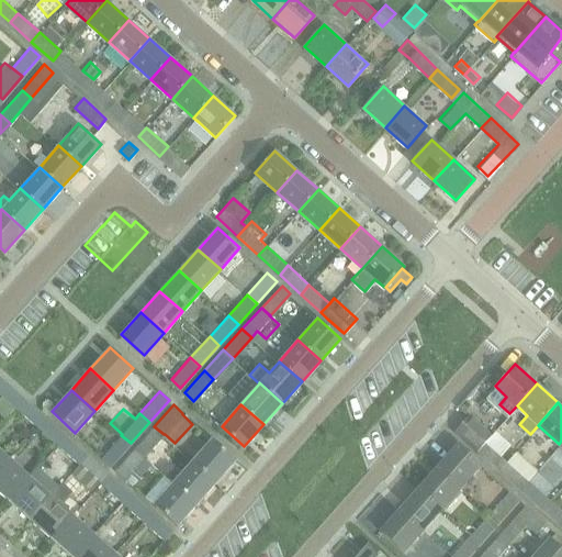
[(456,431),(478,449),(485,441),(492,433),(470,414),(456,431)]
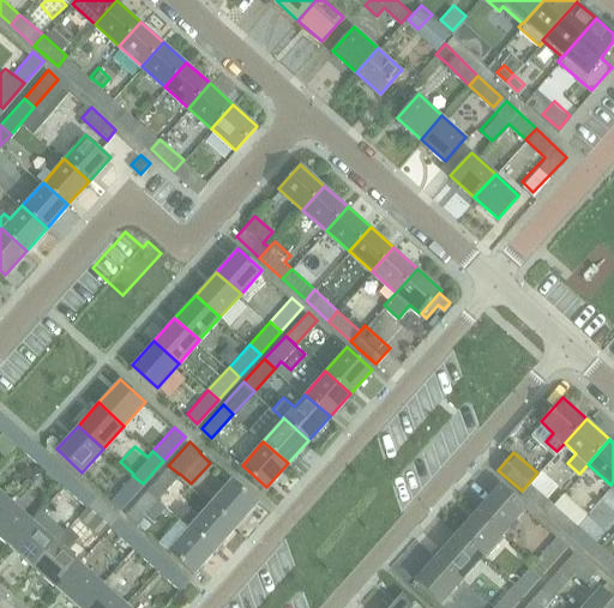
[(179,474),(168,465),(148,488),(158,498),(179,474)]
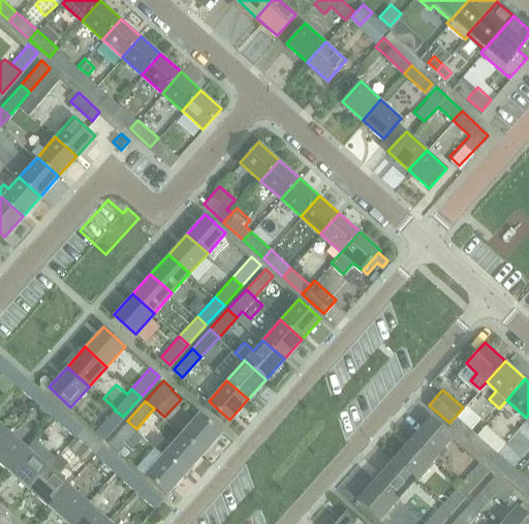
[(96,429),(104,437),(123,417),(114,409),(96,429)]
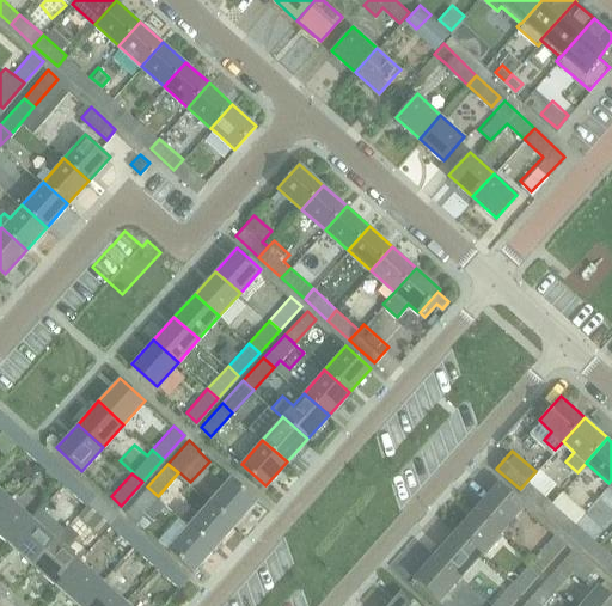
[(256,500),(238,484),(232,478),(210,501),(236,524),(256,500)]
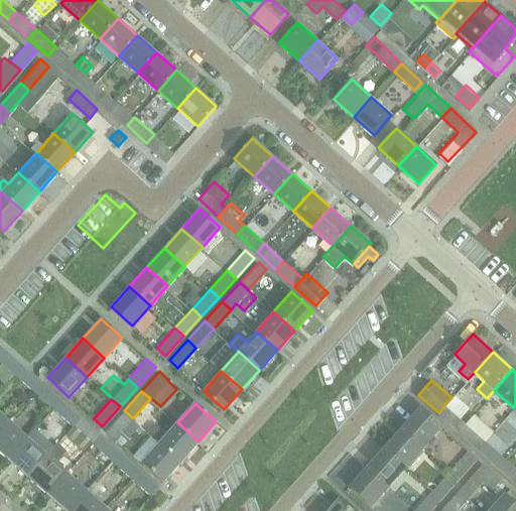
[(445,404),(438,412),(458,430),(466,421),(445,404)]
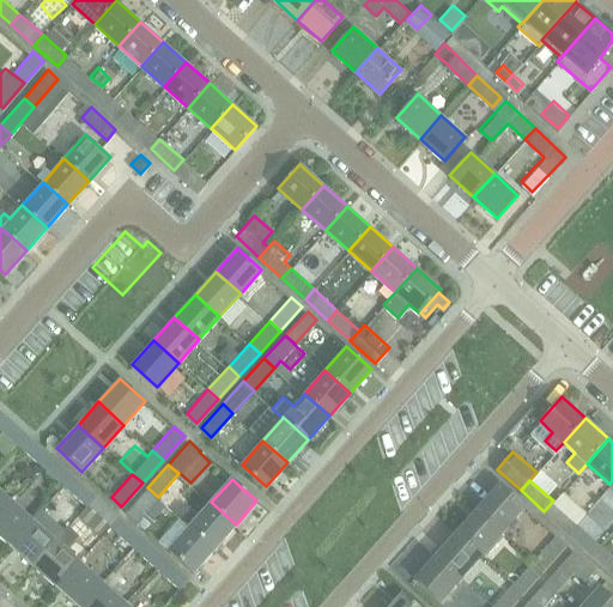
[(478,507),(503,529),(525,505),(499,483),(478,507)]
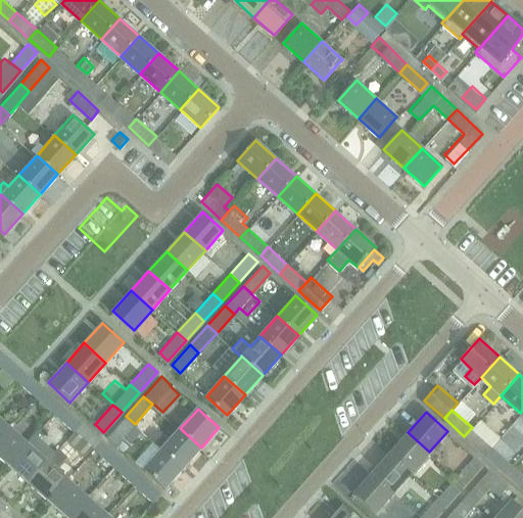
[(115,443),(123,435),(130,441),(141,429),(135,424),(126,416),(107,436),(115,443)]
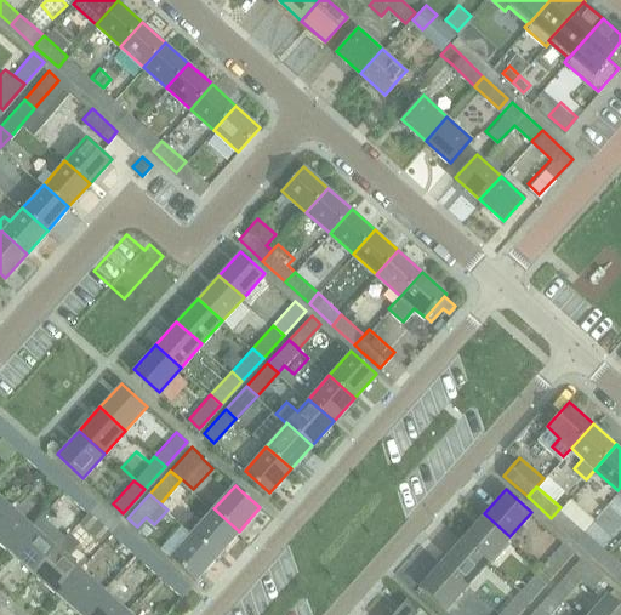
[(570,497),(560,507),(551,518),(575,539),(584,528),(593,518),(570,497)]
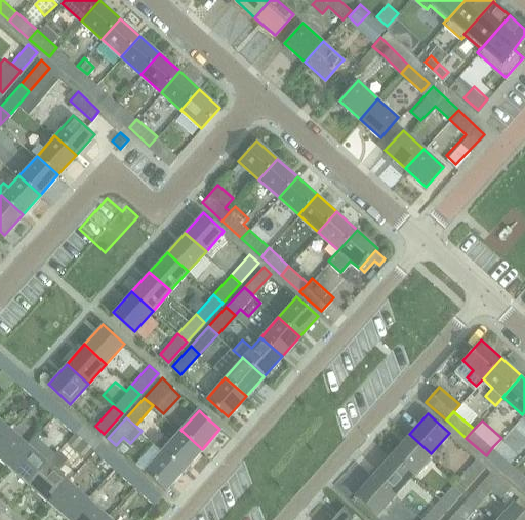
[(0,434),(0,457),(8,466),(28,443),(7,426),(0,434)]
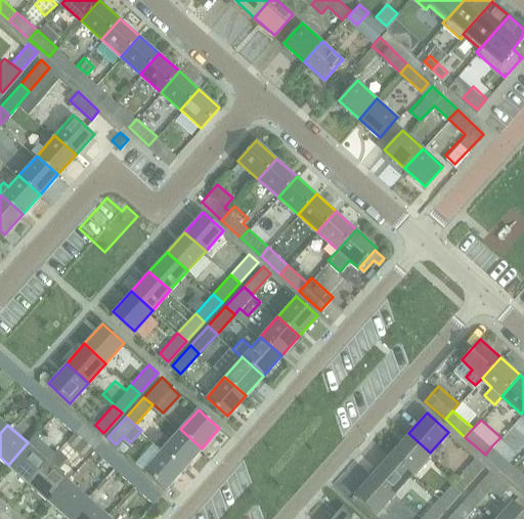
[(183,468),(202,448),(180,429),(171,440),(158,428),(148,437),(162,449),(163,449),(183,468)]
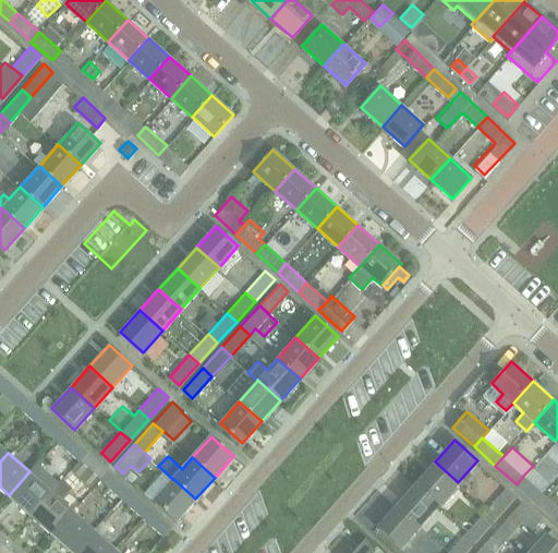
[(416,483),(439,503),(458,482),(435,461),(416,483)]
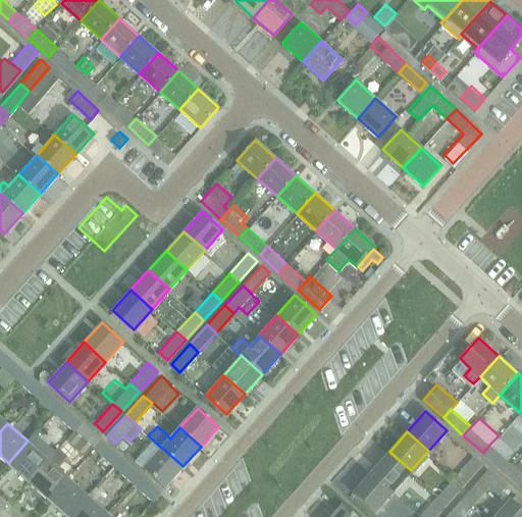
[(518,454),(521,449),(521,436),(512,448),(518,454)]
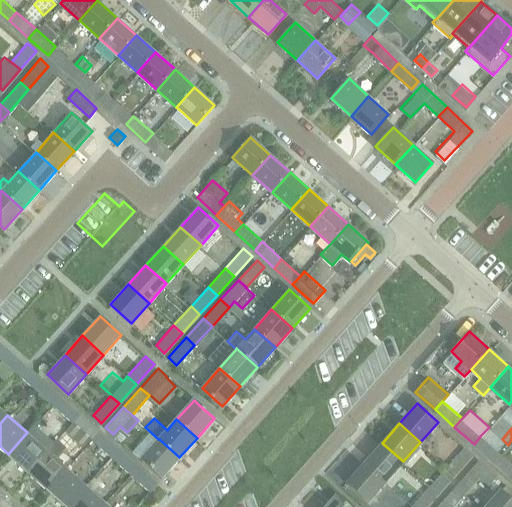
[(27,432),(8,454),(27,471),(46,450),(27,432)]
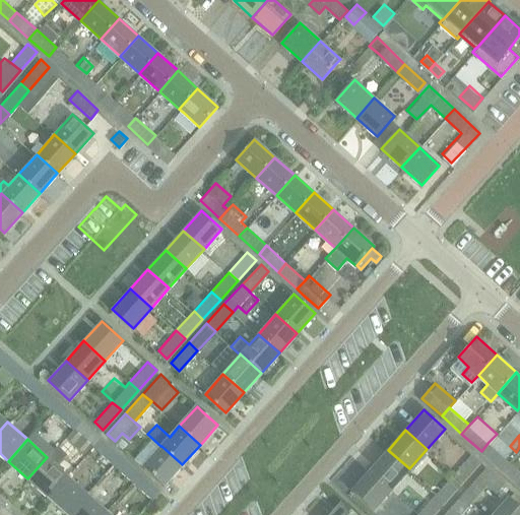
[(489,442),(481,451),(501,468),(509,460),(489,442)]
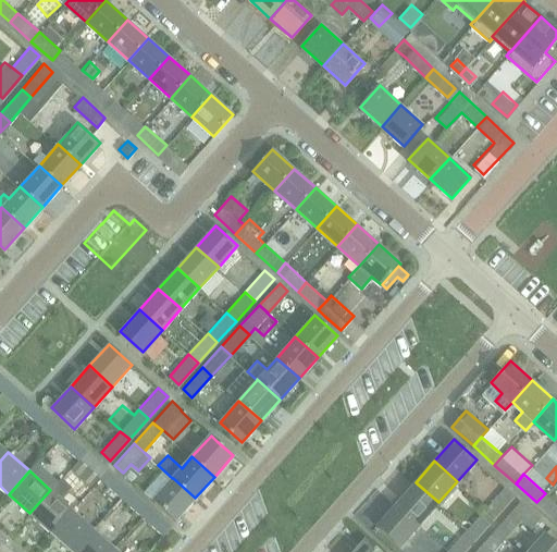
[(50,531),(71,508),(60,499),(73,486),(62,476),(50,490),(29,513),(50,531)]
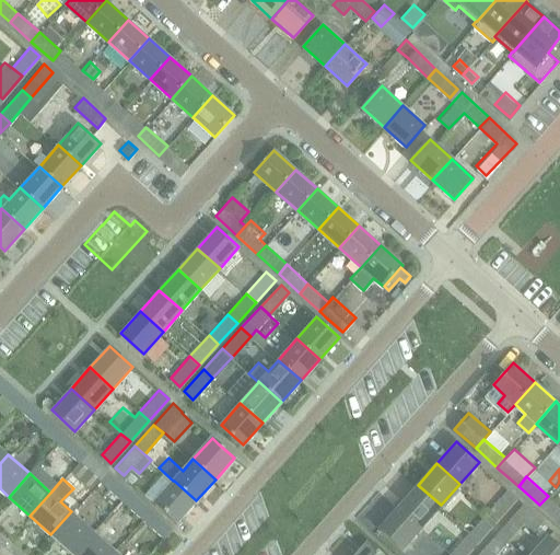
[(177,522),(196,500),(174,481),(173,481),(154,503),(177,522)]
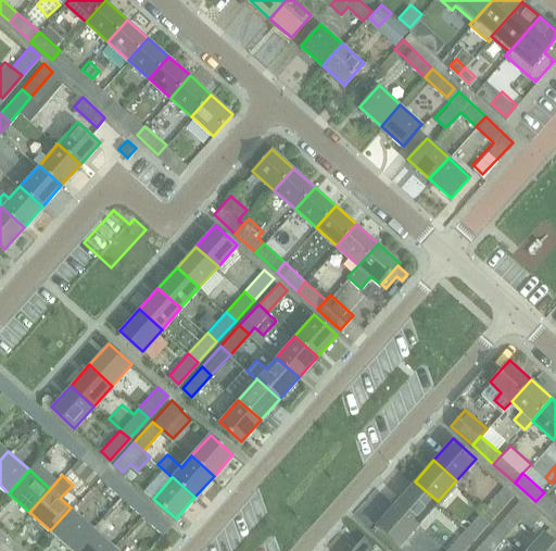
[(415,481),(396,502),(419,523),(438,501),(415,481)]
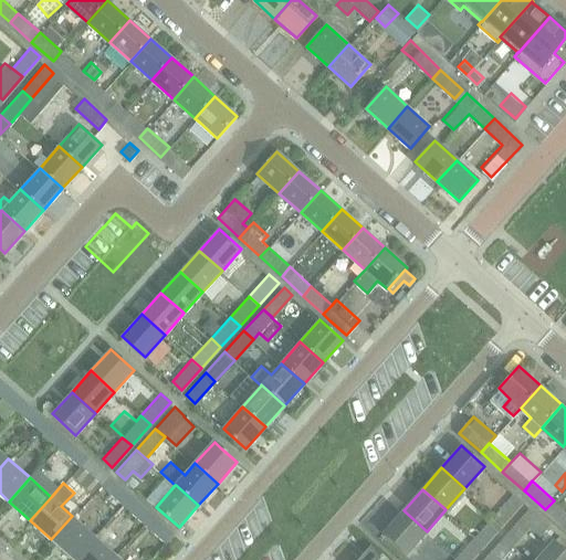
[(493,514),(503,522),(523,500),(513,493),(493,514)]
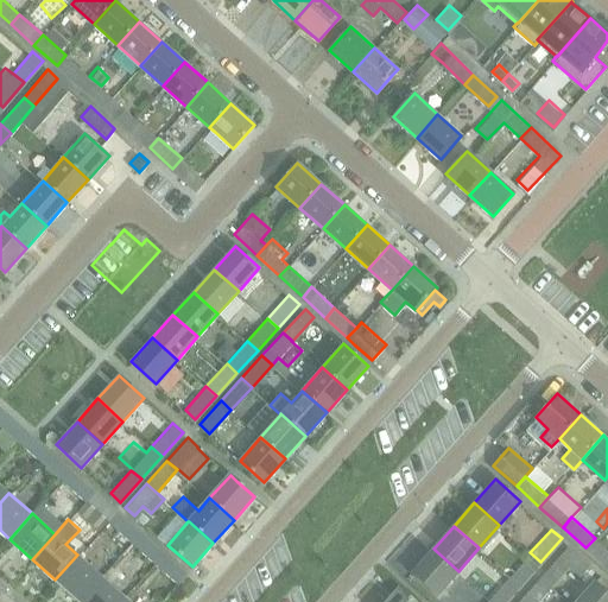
[(607,549),(595,538),(586,547),(607,568),(607,549)]
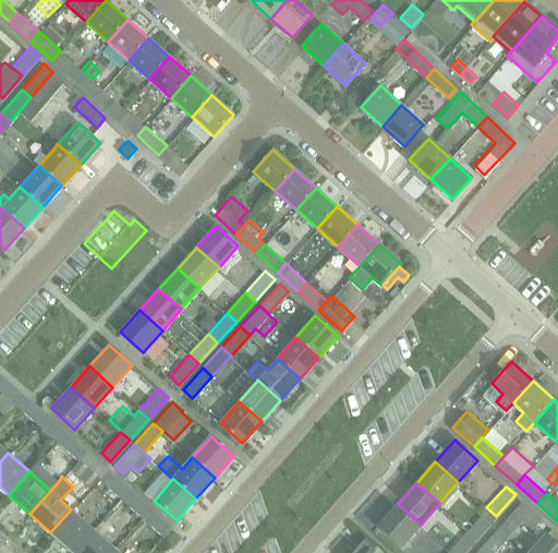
[(501,523),(511,531),(521,519),(532,528),(541,517),(521,500),(501,523)]
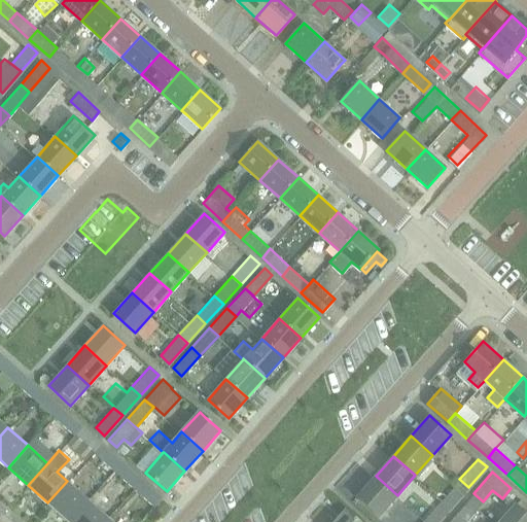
[(357,496),(373,510),(379,516),(397,495),(376,476),(357,496)]
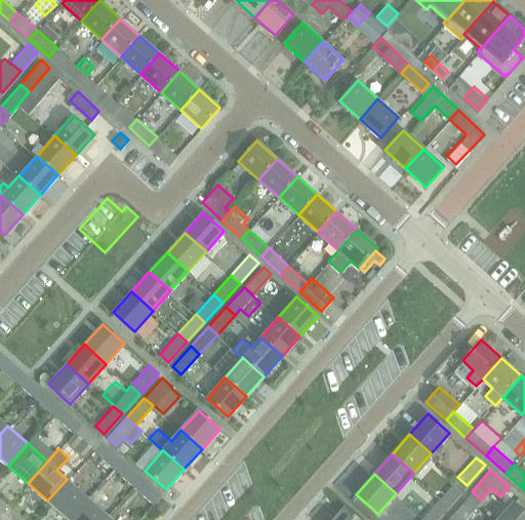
[(154,503),(162,494),(142,476),(133,484),(154,503)]
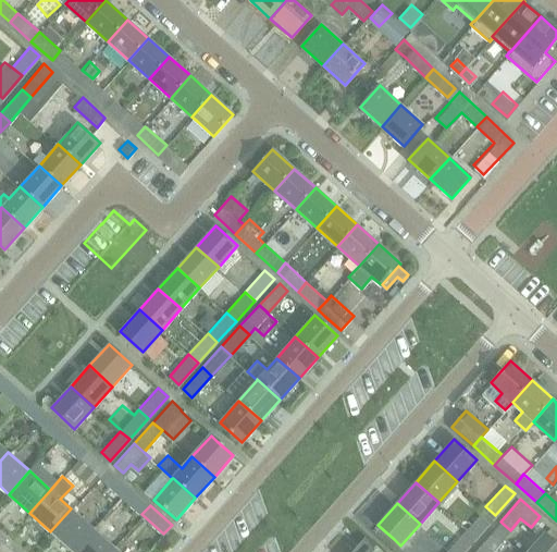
[(467,528),(477,537),(495,515),(485,506),(467,528)]
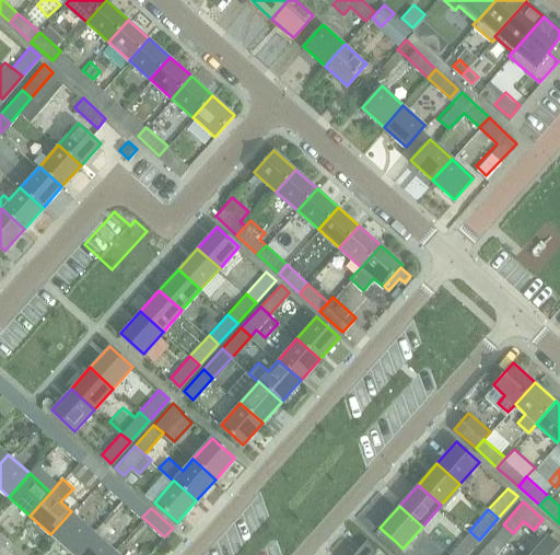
[(71,511),(50,534),(72,554),(93,530),(71,511)]
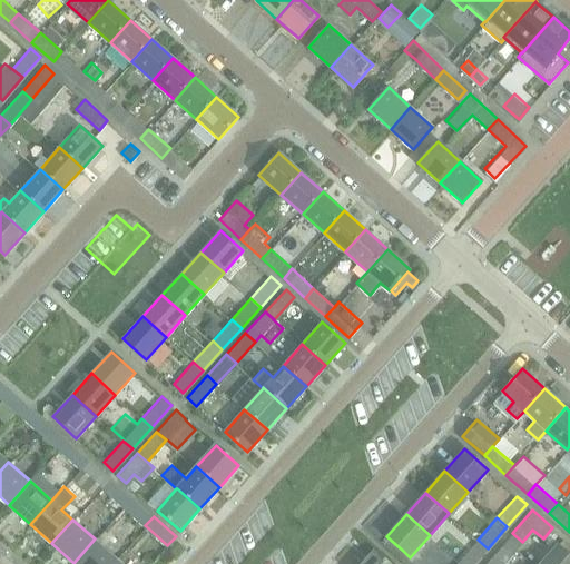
[(492,555),(502,563),(522,542),(512,533),(492,555)]
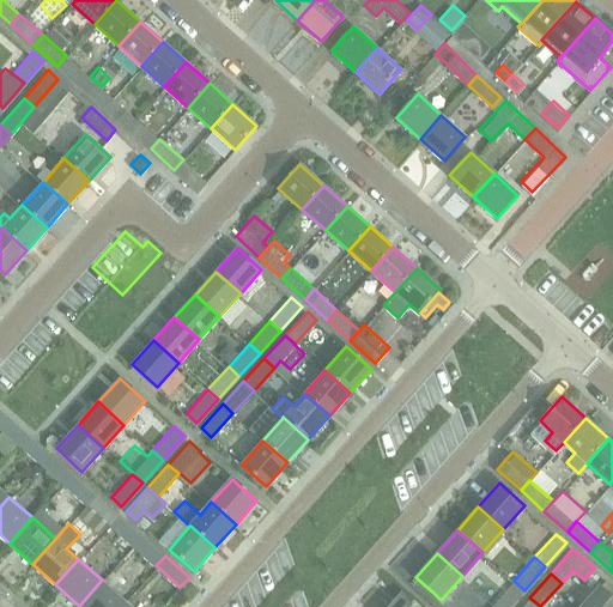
[(588,606),(612,606),(612,583),(607,578),(584,604),(588,606)]
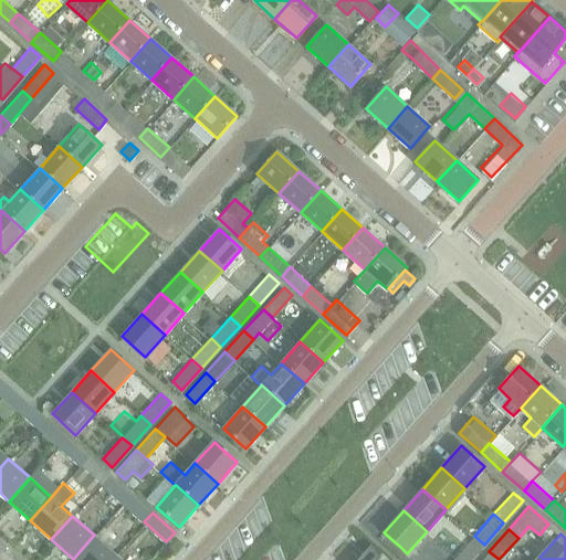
[(74,559),(109,559),(115,555),(94,535),(73,559),(74,559)]
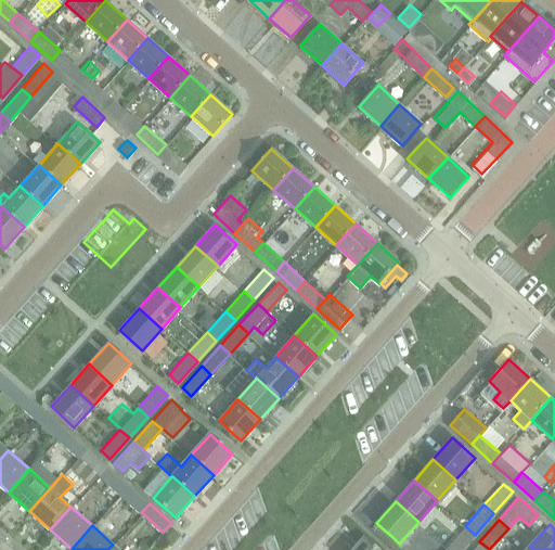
[(447,547),(450,549),(461,549),(475,535),(465,526),(447,547)]
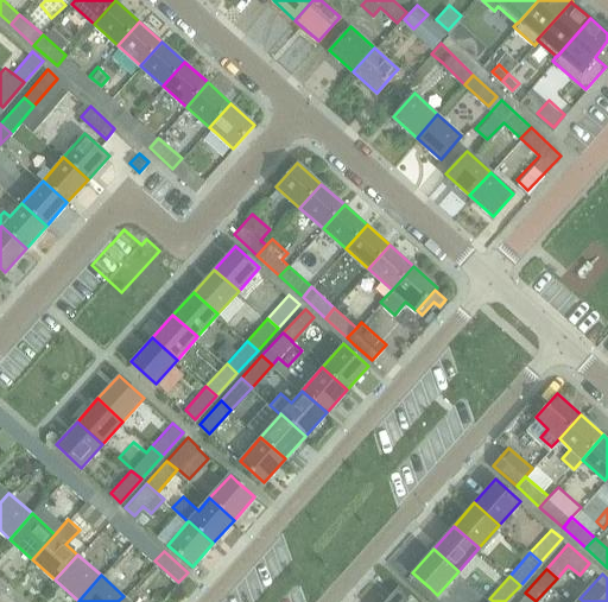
[(385,601),(415,601),(399,587),(385,601)]
